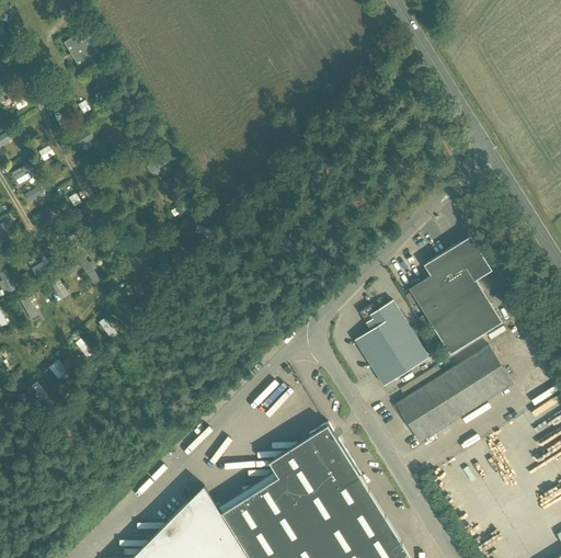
[(64,0),(71,11),(83,3),(80,0),(64,0)]
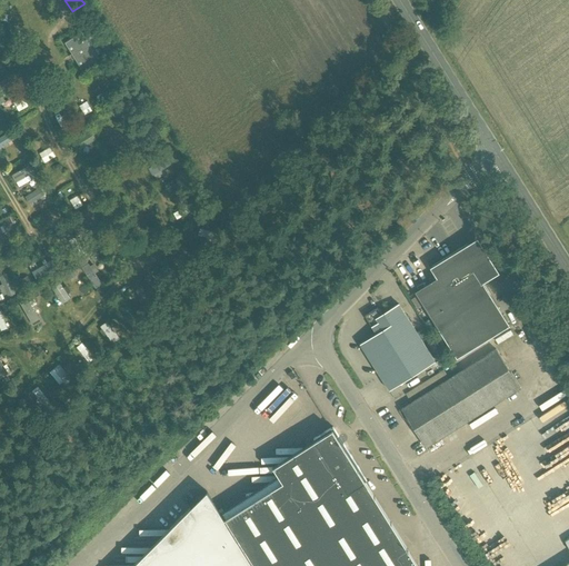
[(7,36),(17,41),(21,35),(11,29),(7,36)]
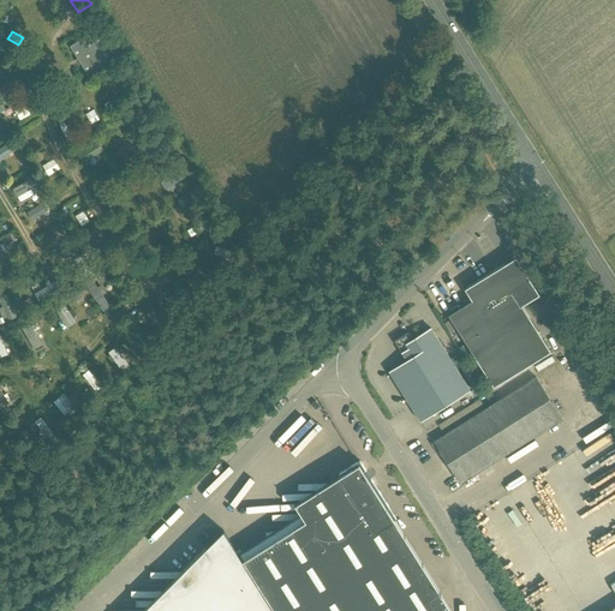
[(87,40),(69,52),(88,81),(106,70),(103,65),(109,61),(105,54),(107,52),(103,47),(101,48),(96,41),(90,45),(87,40)]
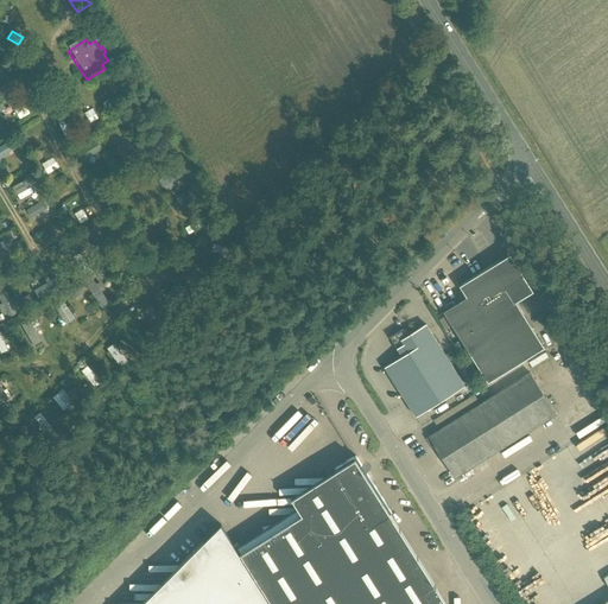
[(106,81),(109,88),(119,83),(115,76),(106,81)]
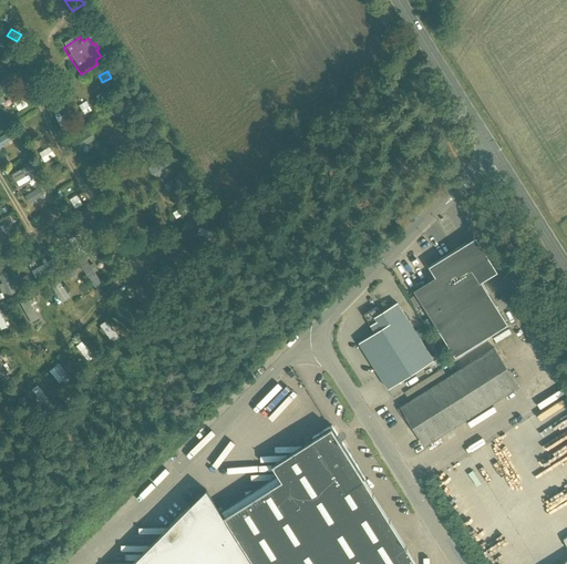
[(9,118),(23,110),(19,102),(4,110),(9,118)]
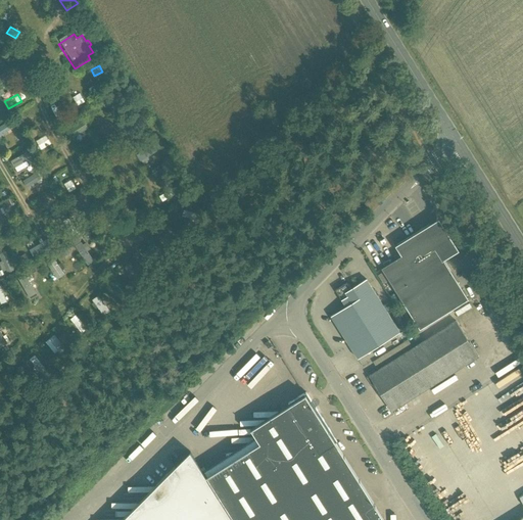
[(99,102),(103,108),(112,101),(108,95),(99,102)]
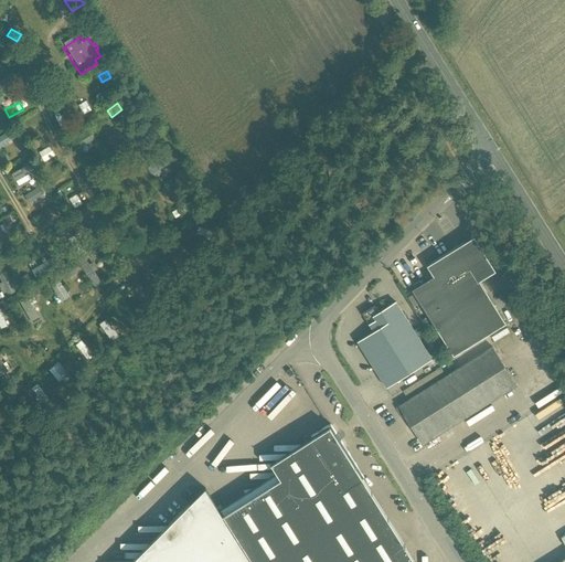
[(52,114),(56,124),(64,119),(60,110),(52,114)]
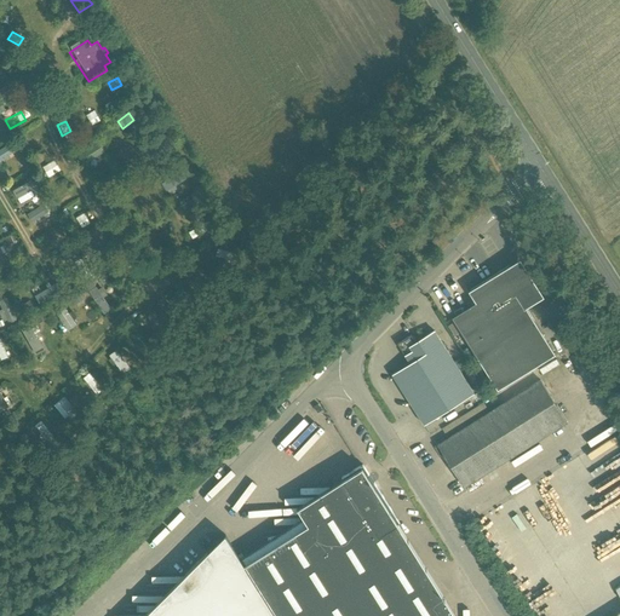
[(33,133),(22,139),(28,150),(39,144),(33,133)]
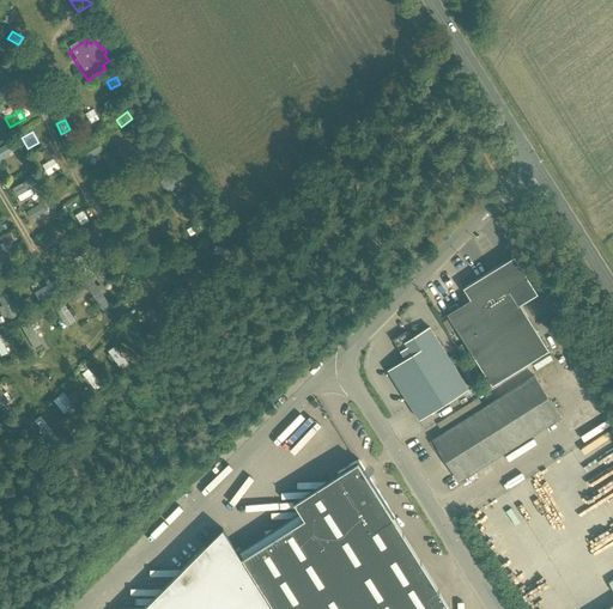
[(80,151),(87,164),(103,154),(95,141),(80,151)]
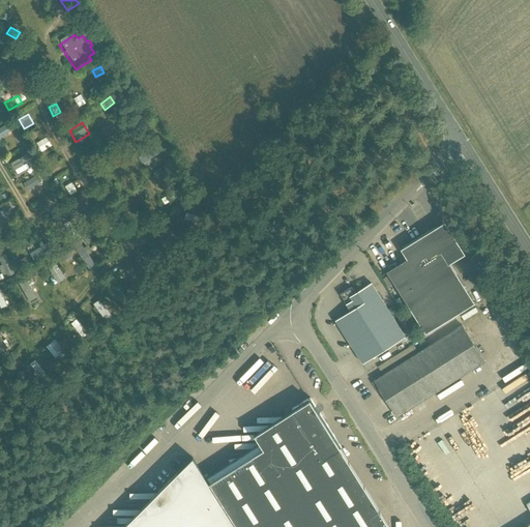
[(10,134),(1,140),(6,149),(16,144),(10,134)]
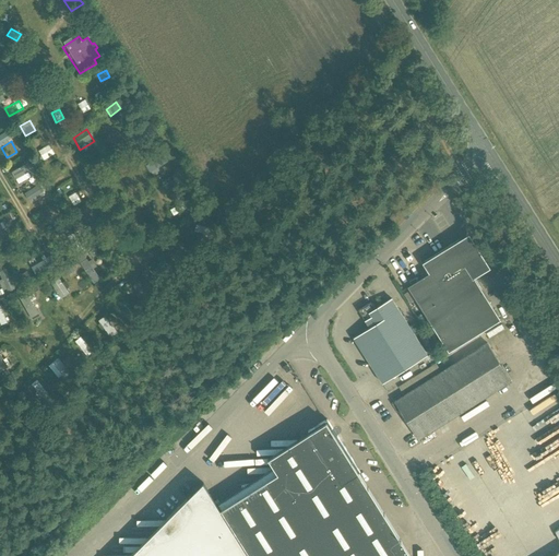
[(149,173),(167,163),(162,154),(144,163),(149,173)]
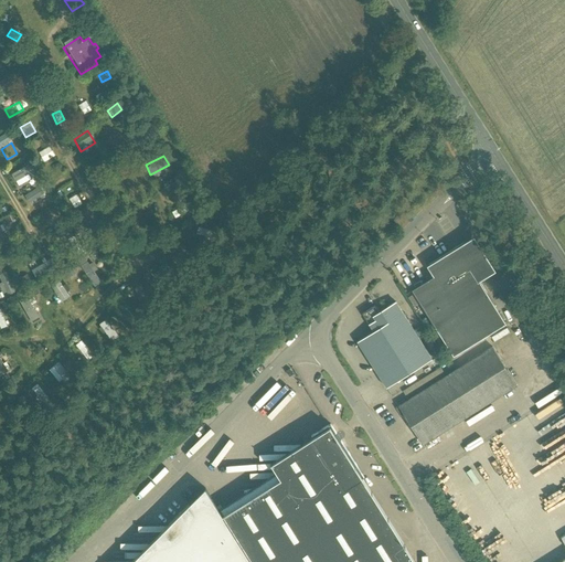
[(30,163),(10,171),(14,182),(34,175),(30,163)]
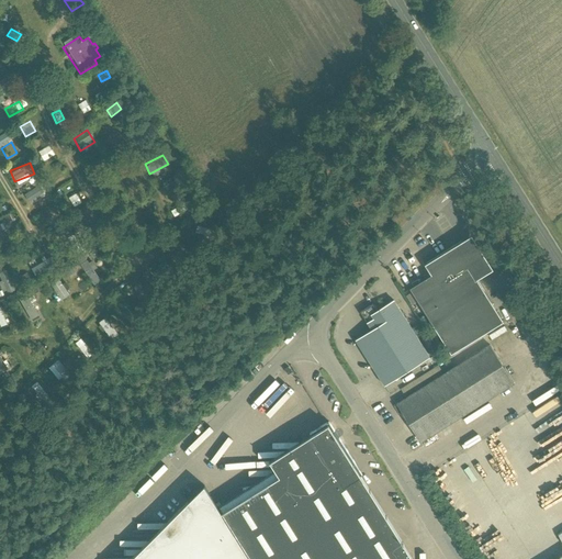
[(57,185),(67,178),(63,172),(54,179),(57,185)]
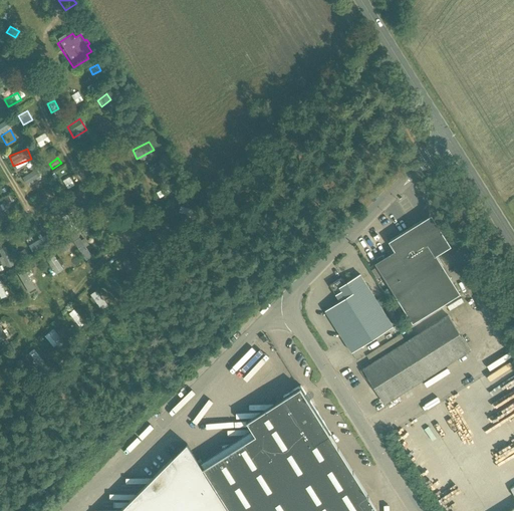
[(23,185),(37,176),(32,169),(19,177),(23,185)]
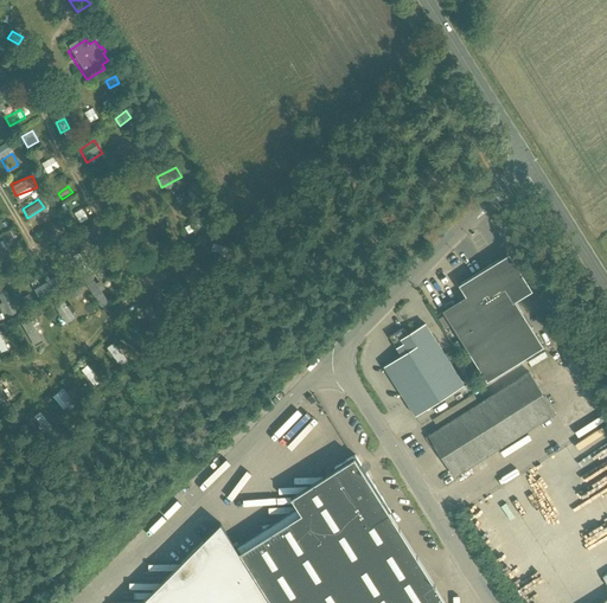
[(192,220),(181,226),(187,237),(198,231),(192,220)]
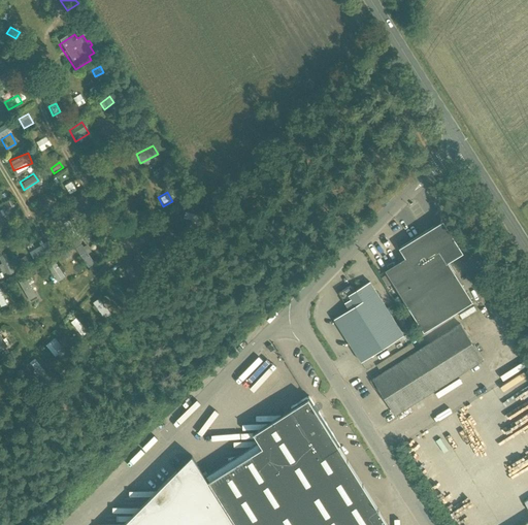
[(36,200),(40,209),(50,205),(45,196),(36,200)]
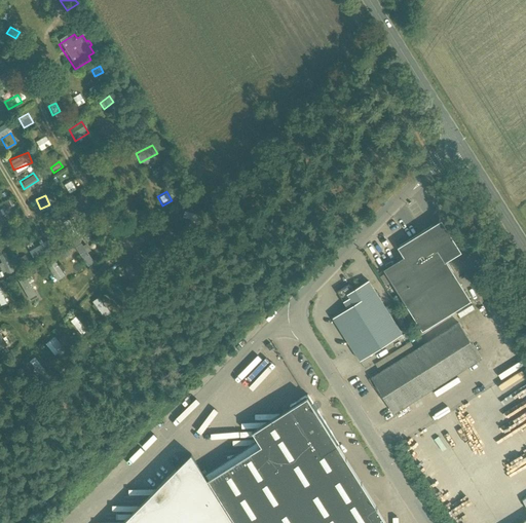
[(140,210),(133,198),(119,207),(126,218),(140,210)]
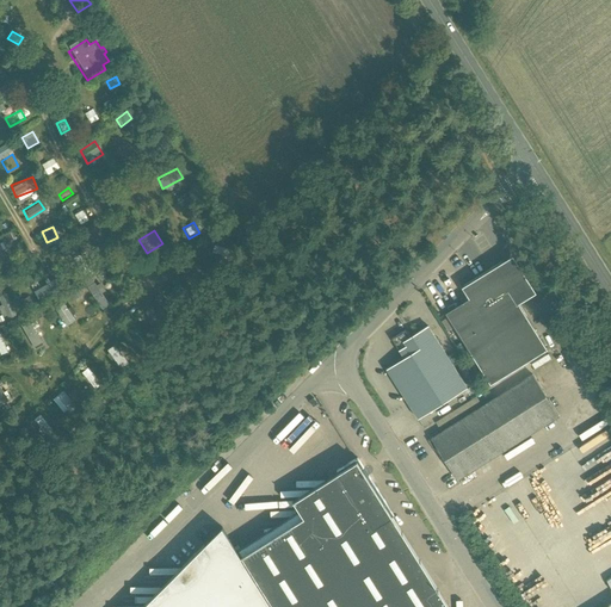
[(210,245),(209,252),(221,255),(223,248),(210,245)]
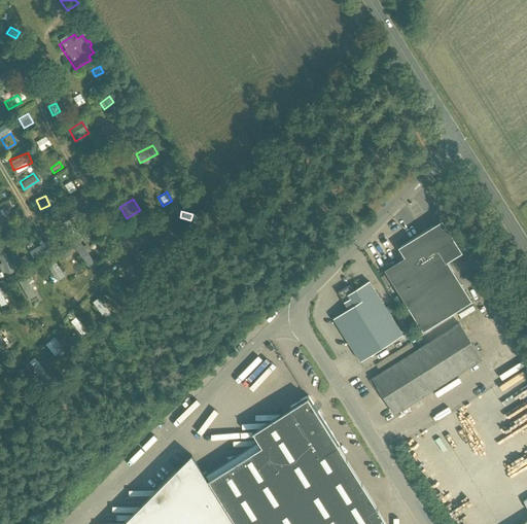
[(88,221),(81,224),(85,233),(92,230),(88,221)]
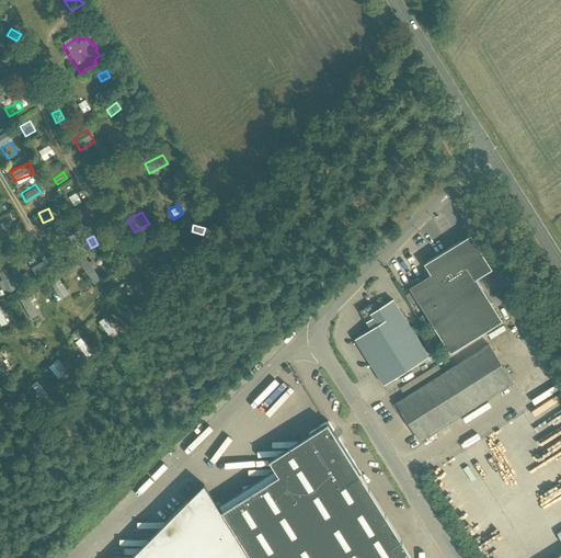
[(411,289),(451,355),(502,325),(476,283),(488,275),(474,254),(468,259),(460,245),(425,266),(432,276),(411,289)]
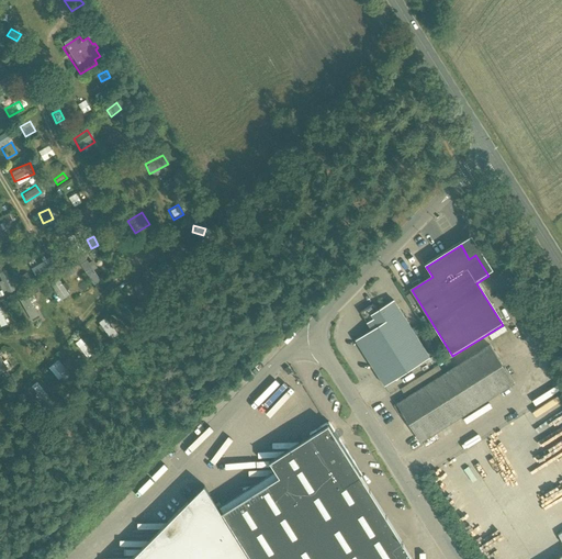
[(21,260),(26,276),(33,272),(27,258),(21,260)]
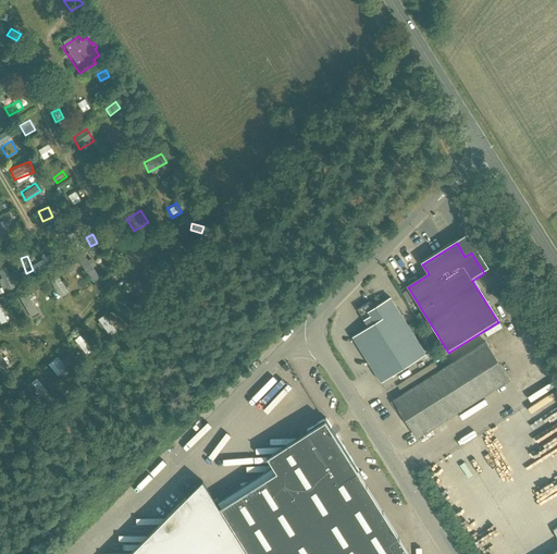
[(82,271),(88,281),(95,277),(88,267),(82,271)]
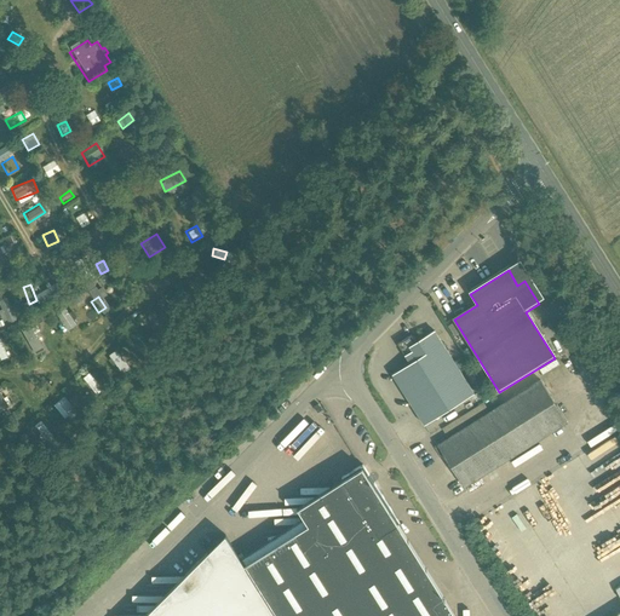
[(454,326),(448,329),(454,340),(455,339),(460,337),(454,326)]
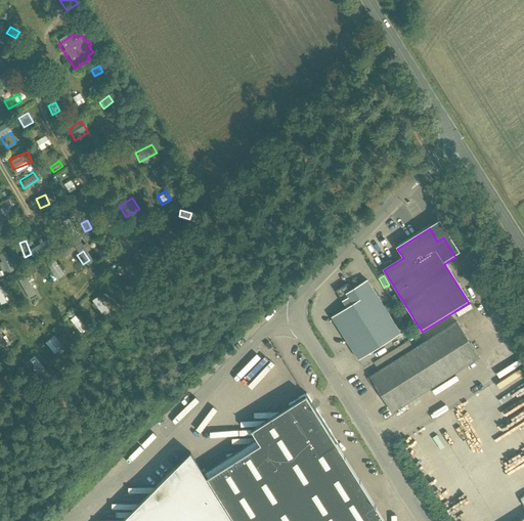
[(331,319),(358,362),(400,336),(387,315),(383,309),(366,283),(359,288),(360,290),(352,295),(347,287),(336,294),(346,310),(331,319)]
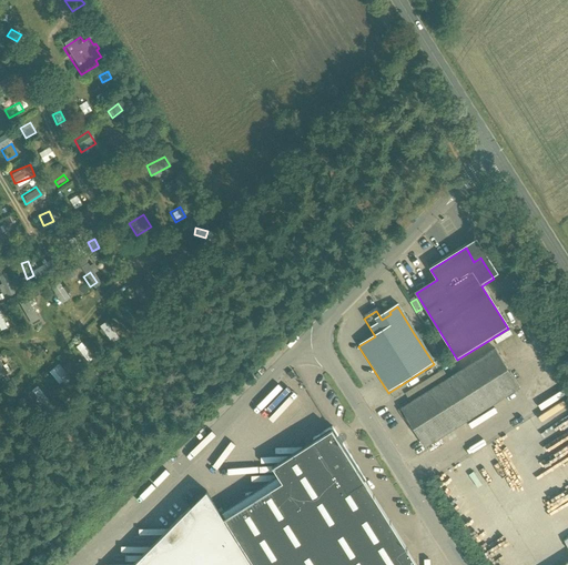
[(437,364),(442,362),(427,339),(423,342),(437,364)]
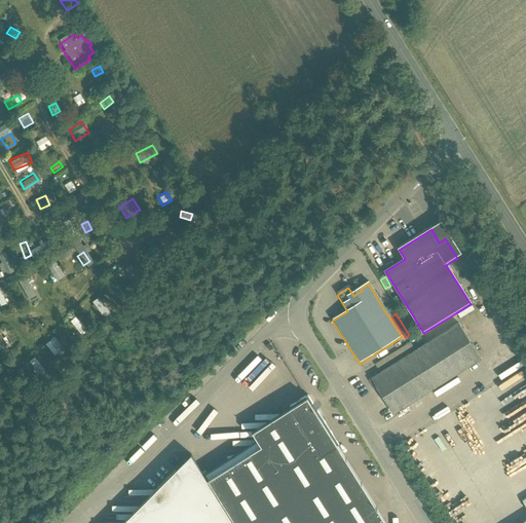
[(371,381),(392,416),(481,362),(458,326),(371,381)]
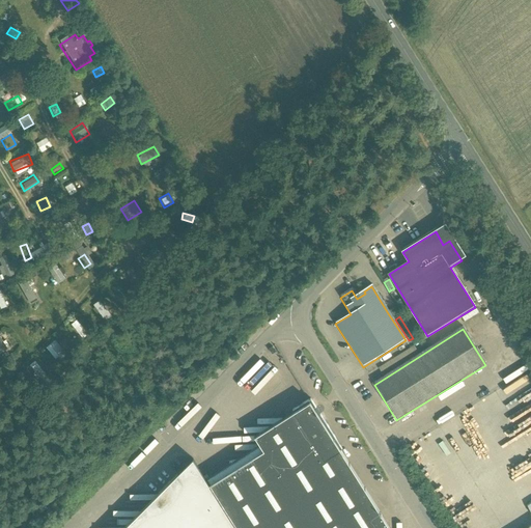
[(31,360),(25,365),(35,379),(42,373),(31,360)]
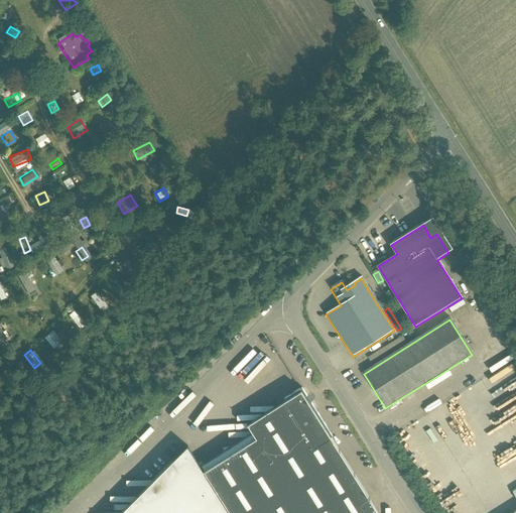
[(204,473),(203,474),(187,449),(122,512),(376,512),(325,430),(327,429),(301,390),(284,401),(285,402),(246,426),(252,435),(201,468),(204,473)]
